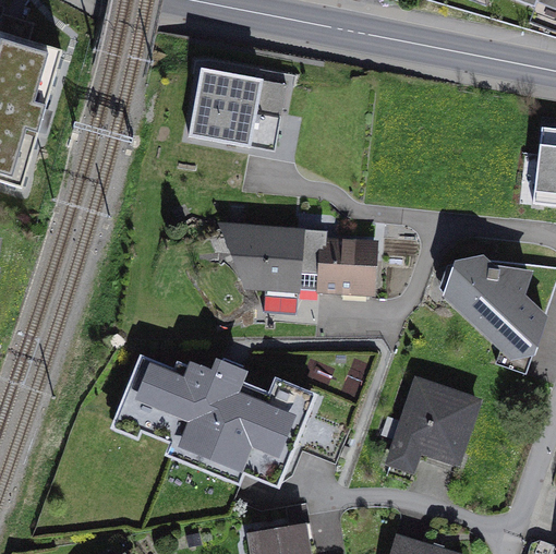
[(0,179),(20,184),(61,48),(0,31),(0,179)]
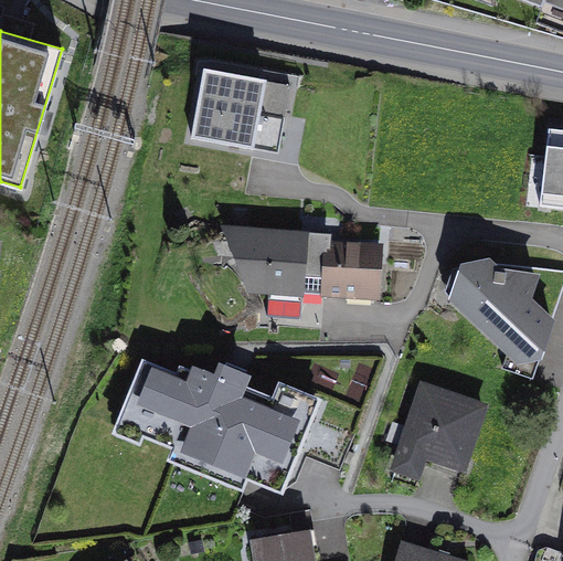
[(289,82),(202,67),(191,136),(253,147),(255,135),(279,138),(289,82)]
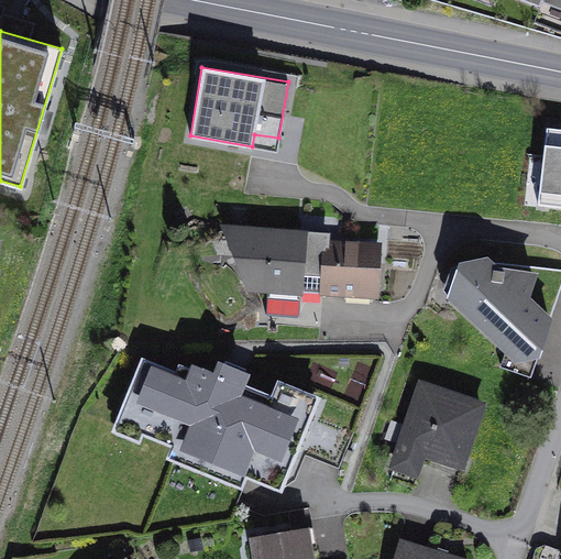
[(560,128),(546,127),(537,203),(560,205),(560,128)]
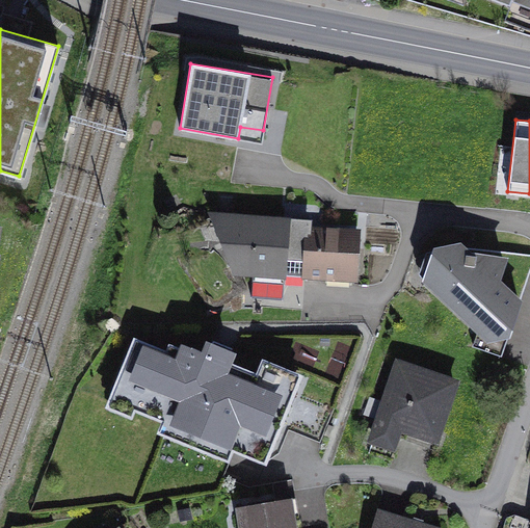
[(307,219),(214,215),(237,269),(253,270),(250,294),(283,296),(284,268),(305,270),(307,228),(307,219)]
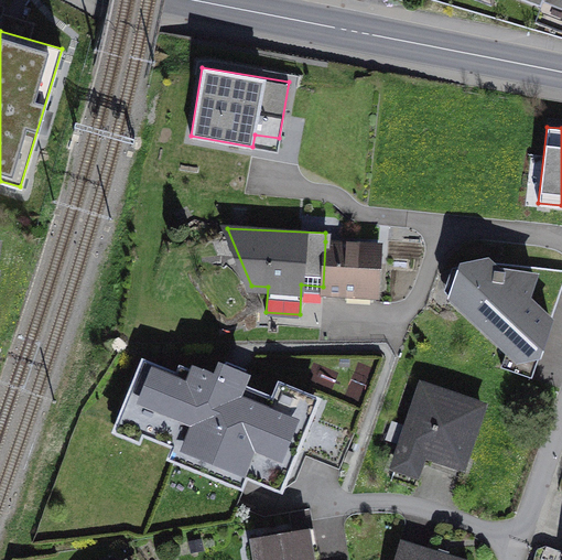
[(373,290),(376,244),(325,241),(323,287),(322,291),(344,291),(344,289),(373,290)]
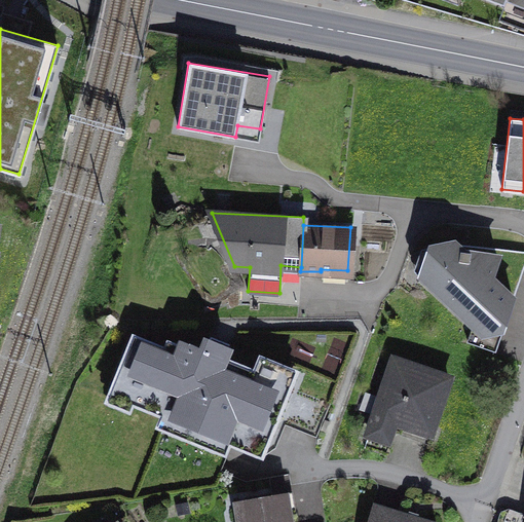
[(482,334),(500,331),(512,297),(489,276),(496,257),(462,251),(453,241),(429,246),(432,260),(424,261),(420,275),(482,334)]
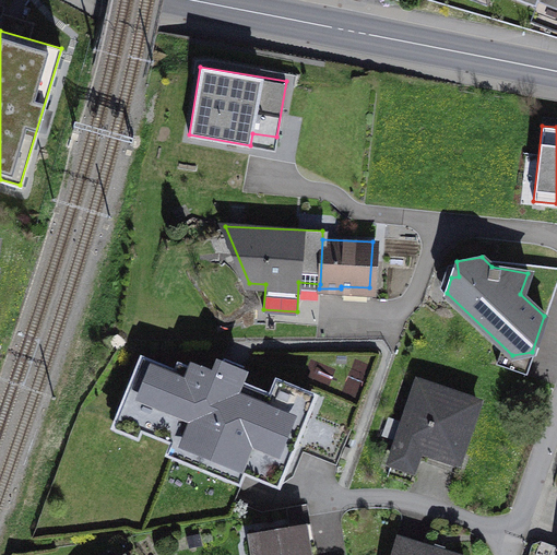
[(138,361),(118,410),(146,422),(149,414),(182,428),(178,439),(239,464),(244,453),(285,470),(311,408),(239,378),(243,370),(218,362),(214,374),(193,365),(187,380),(138,361)]
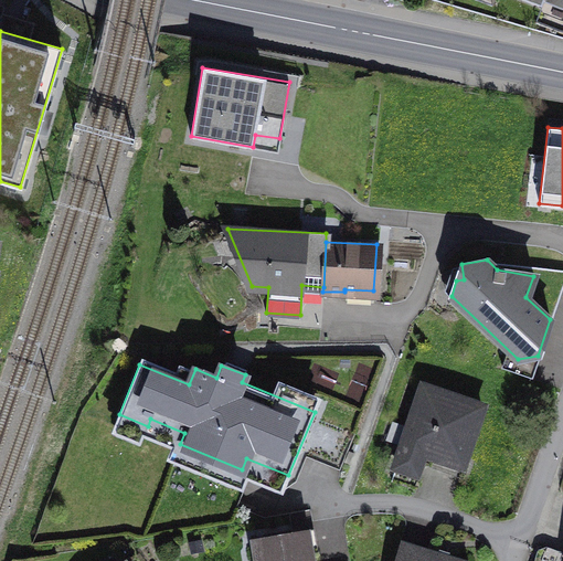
[(481,404),(423,384),(390,478),(414,486),(426,452),(460,464),(481,404)]
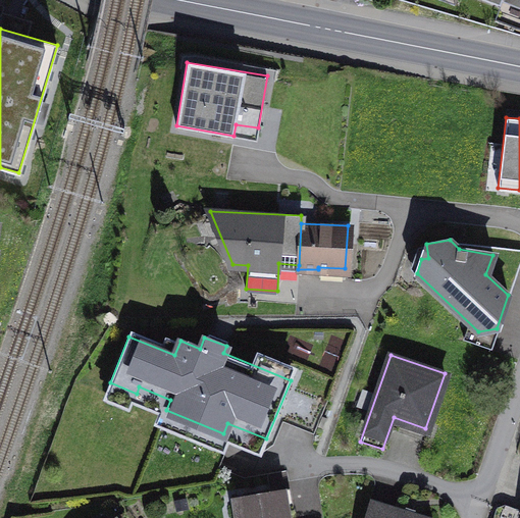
[(289,517),(284,487),(232,496),(236,517),(289,517)]
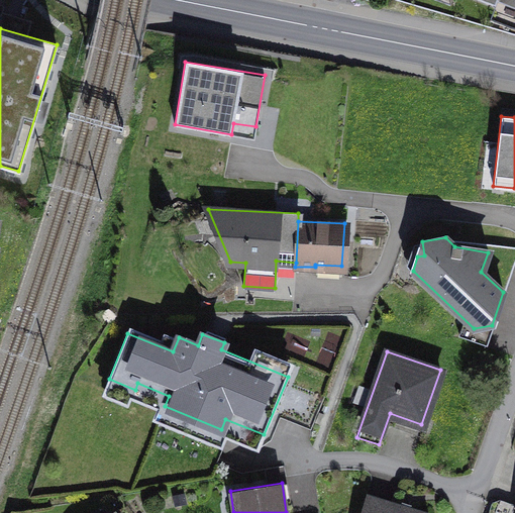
[(427,512),(428,512),(366,493),(358,512),(427,512)]
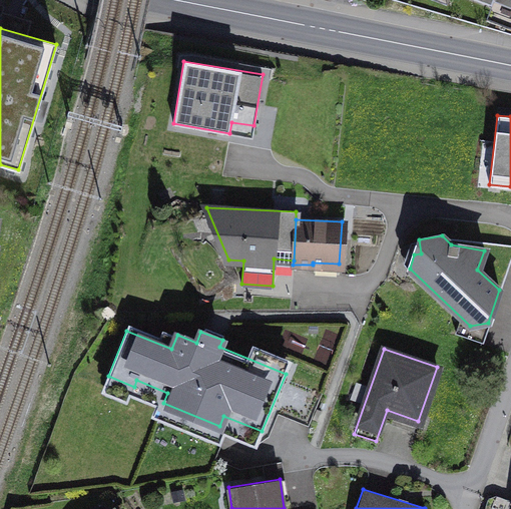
All buildings are outlined.
